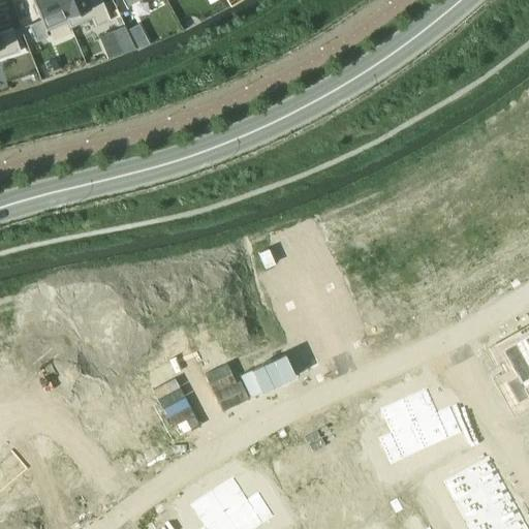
[(31,0),(40,20),(28,25),(35,41),(48,36),(45,31),(67,22),(69,28),(70,27),(58,0),(31,0)]
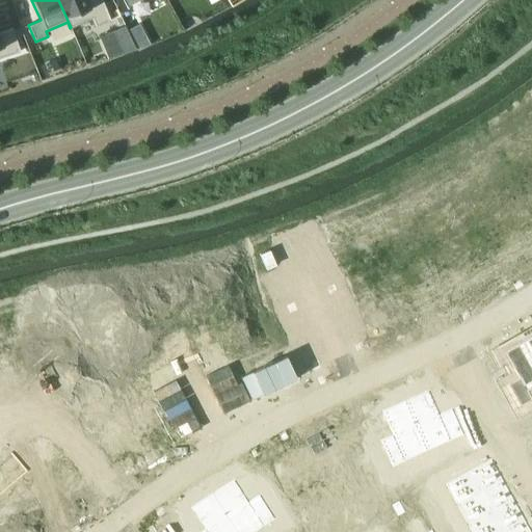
[(58,0),(71,27),(91,19),(95,27),(110,20),(101,0),(87,0),(86,1),(85,0),(58,0)]
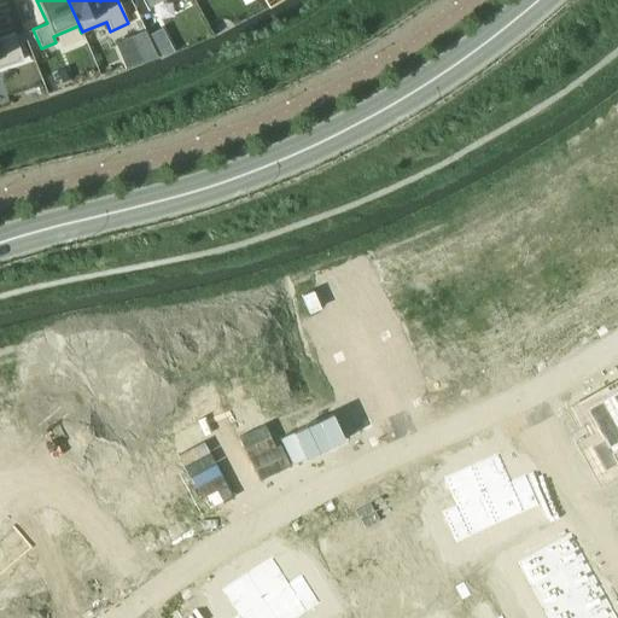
[(0,66),(23,60),(13,33),(0,36),(0,66)]
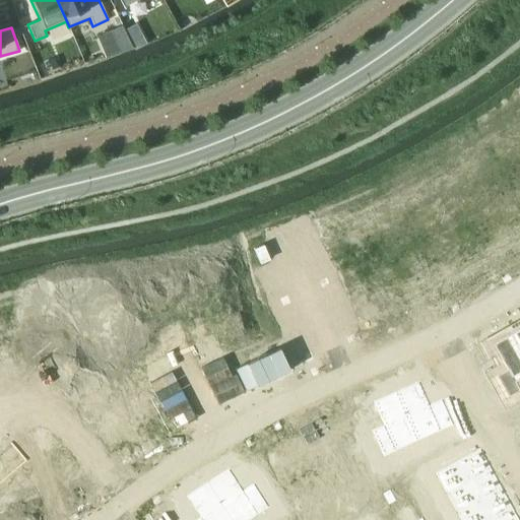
[(378,230),(342,246),(349,261),(342,264),(363,311),(393,298),(386,283),(389,282),(387,277),(396,273),(398,278),(399,277),(378,230)]
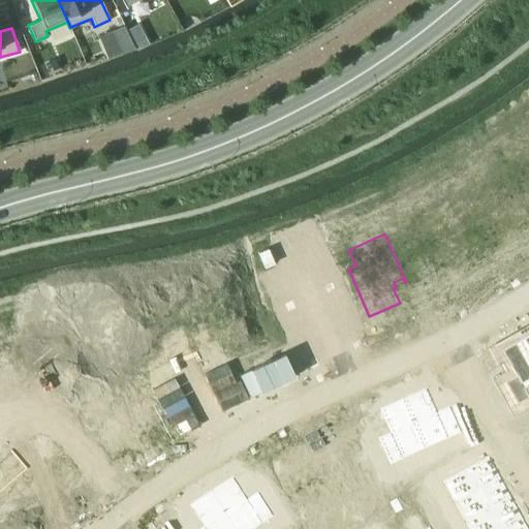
[(274,263),(268,249),(258,253),(265,268),(274,263)]
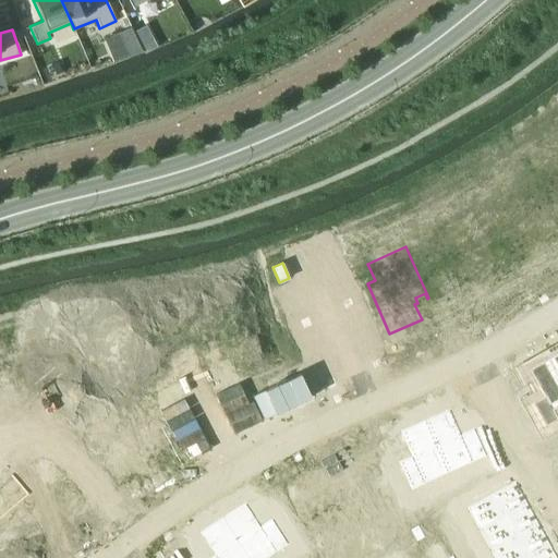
[(557,364),(553,355),(531,368),(546,396),(533,402),(547,426),(557,420),(557,414),(555,410),(557,408),(557,364)]
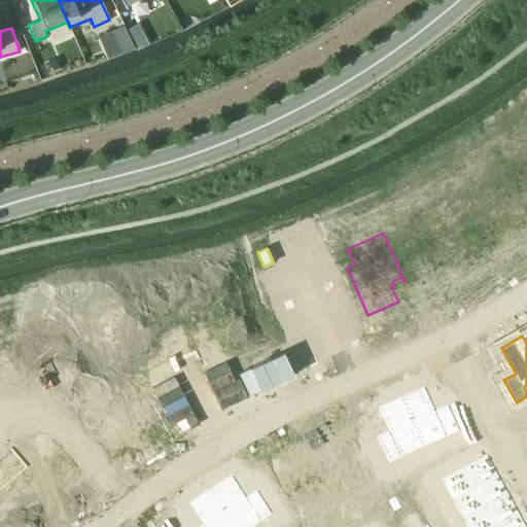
[(425,386),(401,396),(424,447),(459,431),(448,405),(435,410),(425,386)]
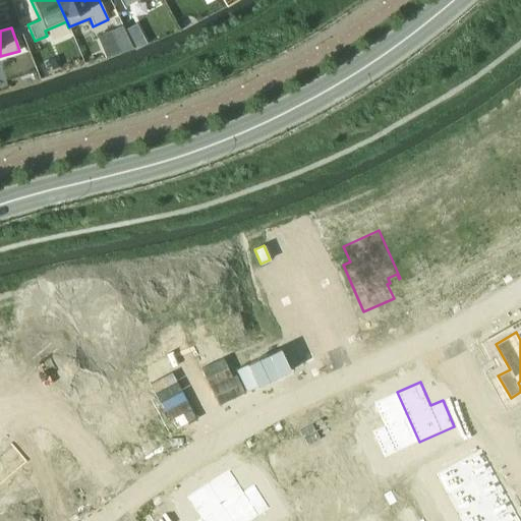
[(384,426),(372,431),(384,458),(419,442),(397,392),(373,403),(384,426)]
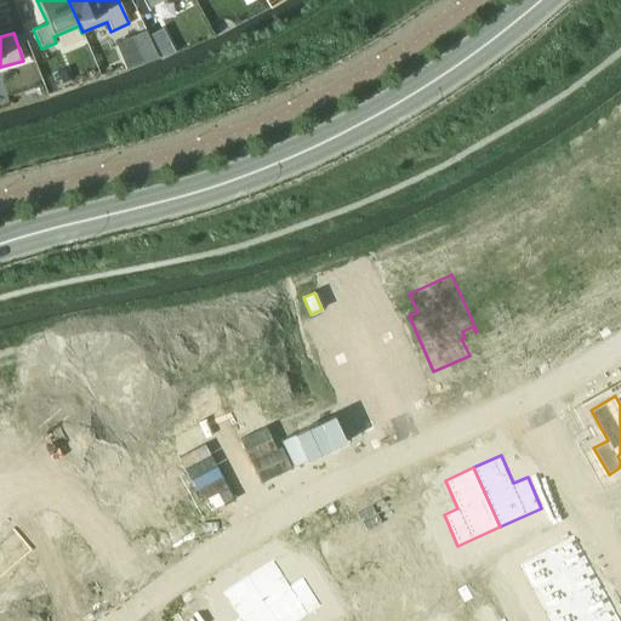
[(574,535),(519,565),(533,590),(587,559),(574,535)]
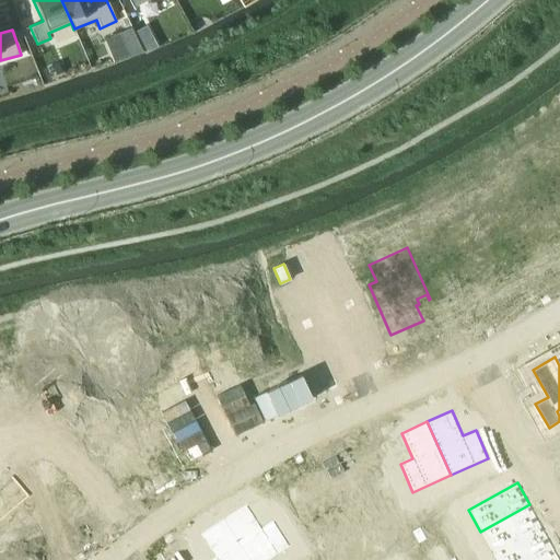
[(529,504),(480,532),(492,552),(540,525),(529,504)]
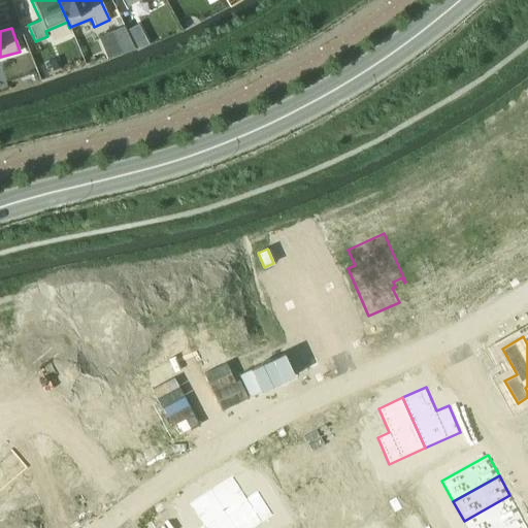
[(232,476),(210,490),(234,527),(253,527),(273,516),(257,491),(246,498),(232,476)]
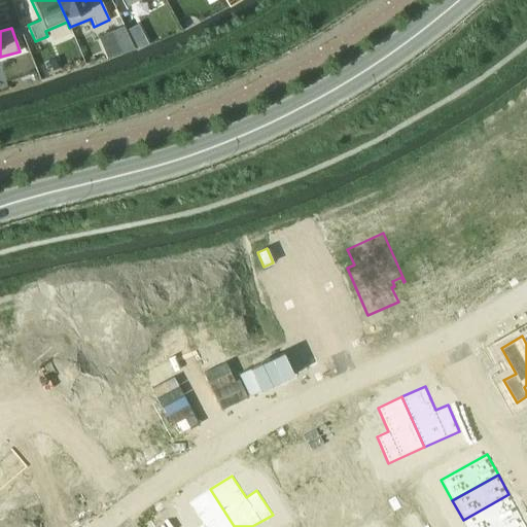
[(234,526),(210,489),(188,503),(203,525),(199,526),(234,526)]
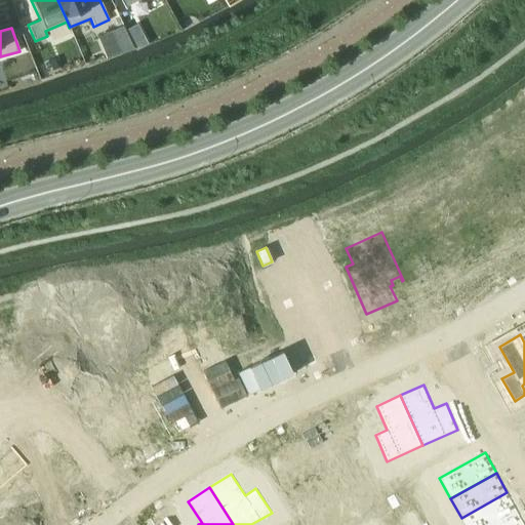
[(507,492),(461,518),(465,524),(492,524),(518,512),(507,492)]
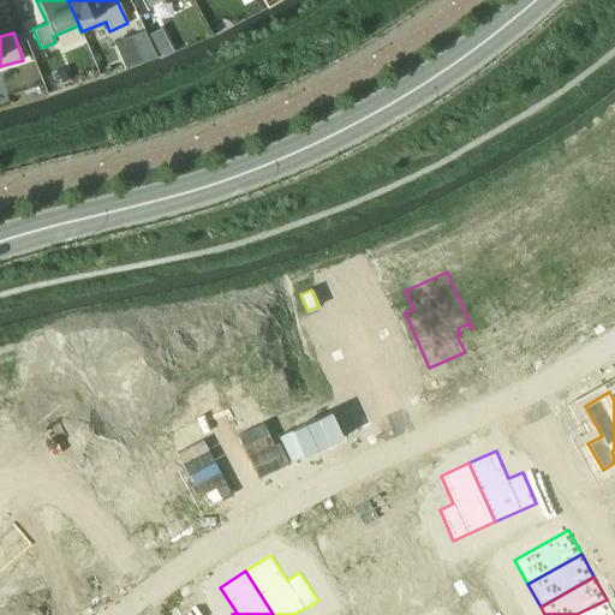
[(461,579),(453,584),(459,597),(469,592),(461,579)]
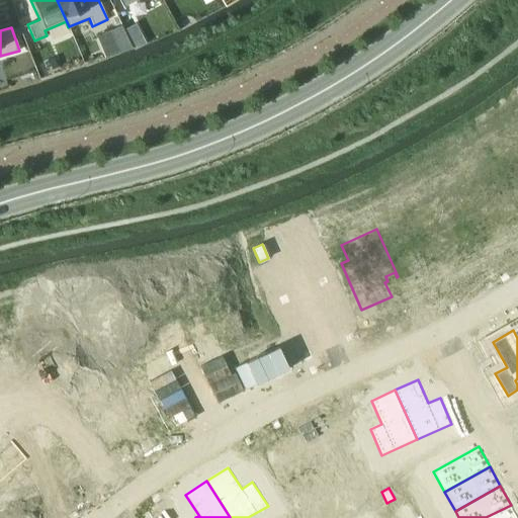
[(517,517),(511,505),(486,517),(517,517)]
